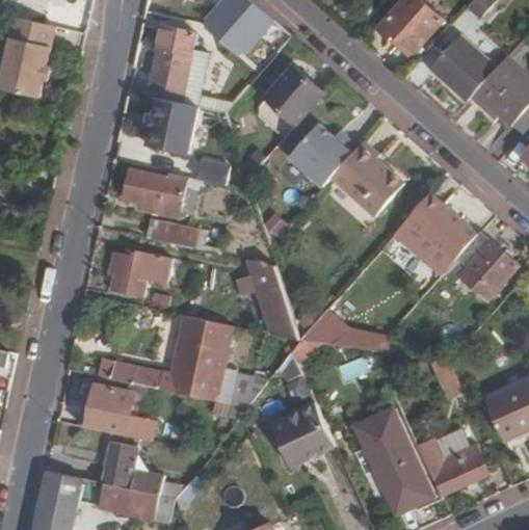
[(220,0),(205,15),(242,55),(278,23),(257,0),(220,0)]
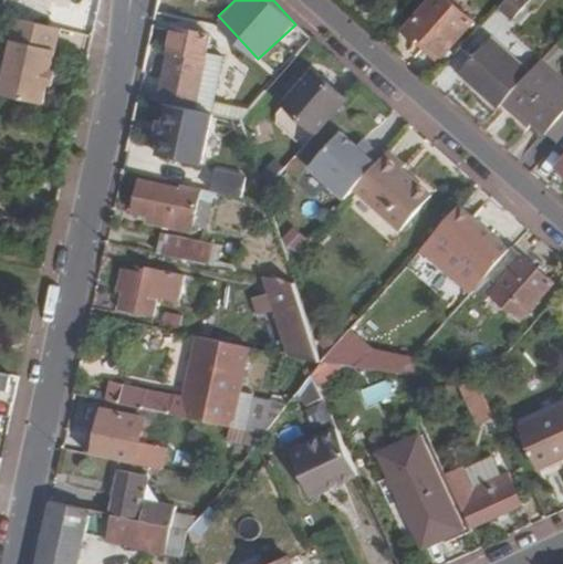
[(426,0),(402,30),(415,41),(418,37),(440,54),(471,19),(448,0),(426,0)]
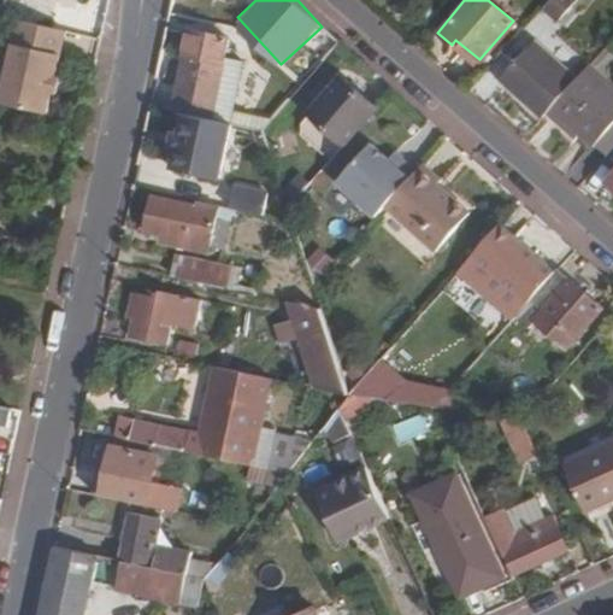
[(544,0),(540,7),(554,21),(572,0),(544,0)]
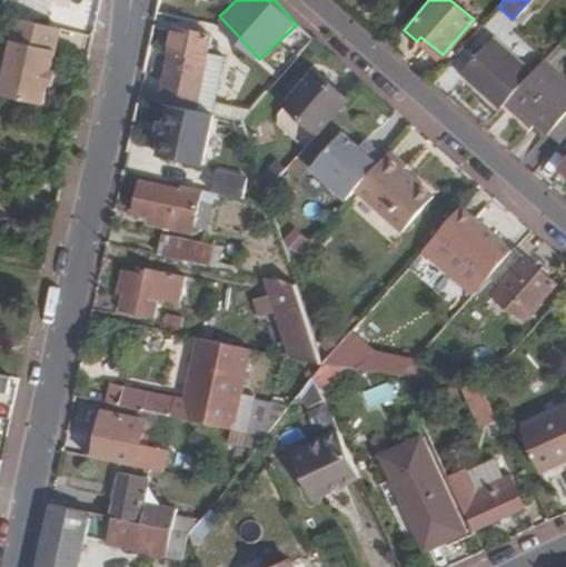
[(58,27),(15,17),(3,70),(0,71),(0,93),(41,103),(46,83),(50,85),(53,70),(49,69),(58,27)]
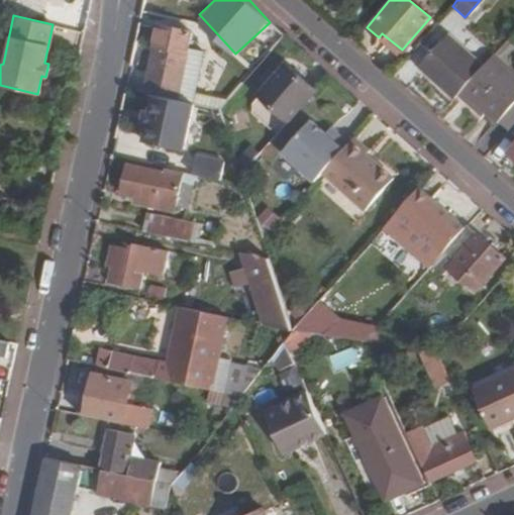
[(187,46),(191,30),(157,24),(142,91),(143,91),(151,93),(193,102),(218,108),(226,99),(193,92),(202,49),(187,46)]
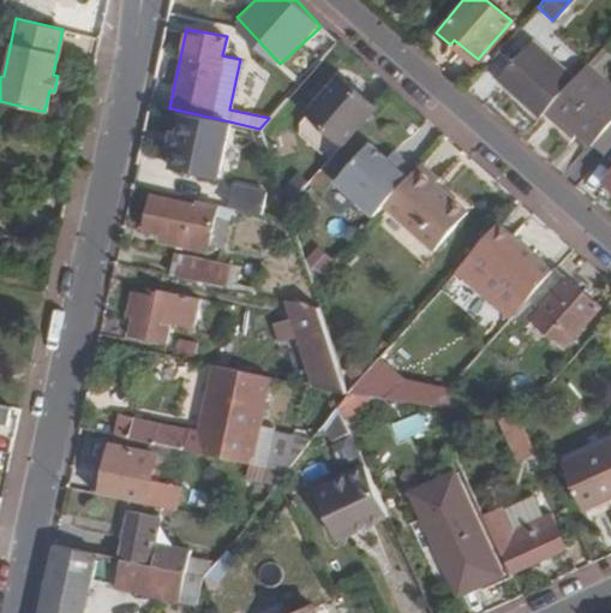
[(306,47),(319,59),(336,41),(323,29),(306,47)]
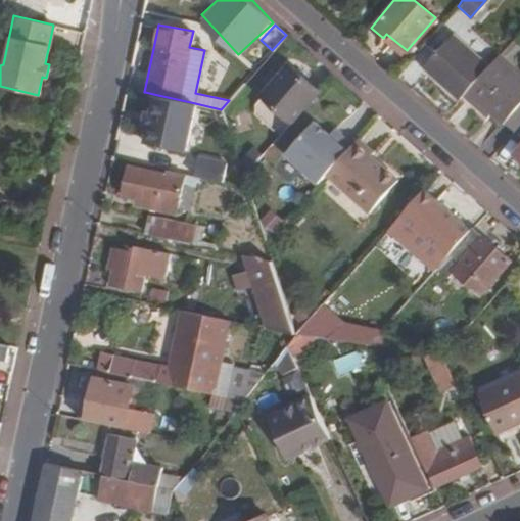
[(403,55),(407,50),(386,34),(383,38),(403,55)]
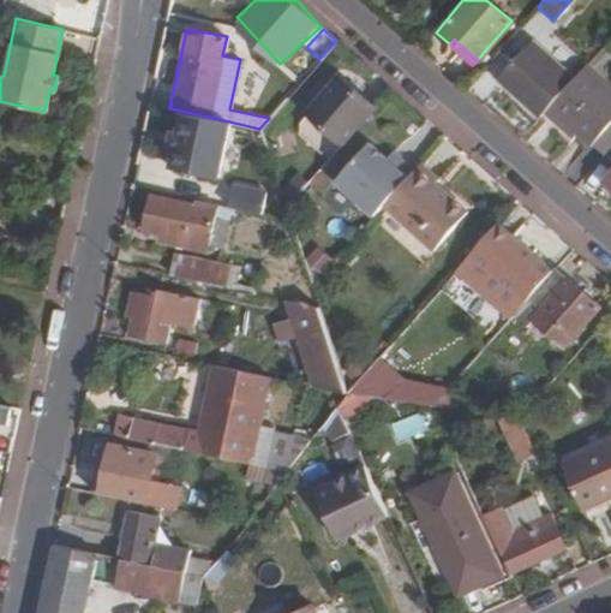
[(531,40),(496,78),(538,117),(541,112),(546,107),(573,78),(531,40)]
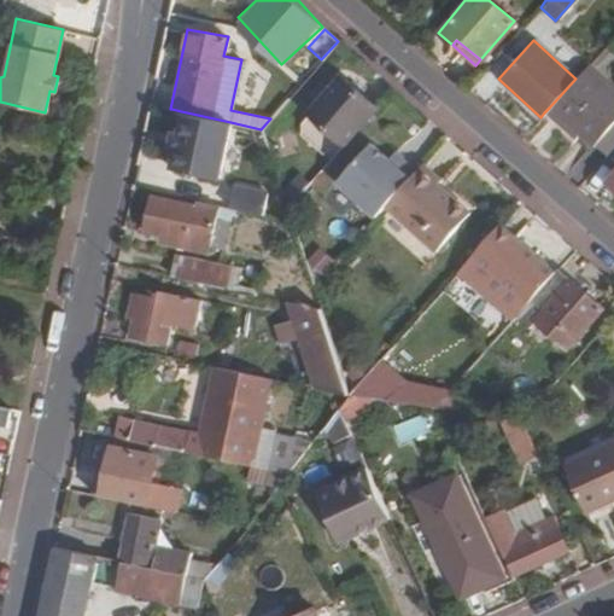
[(613,120),(613,91),(586,67),(576,79),(549,108),(578,133),(591,146),(594,144),(613,120)]
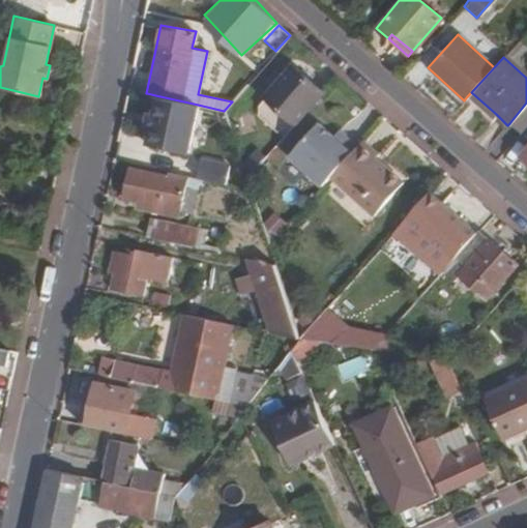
[(291,64),(264,95),(295,122),(322,91),(291,64)]
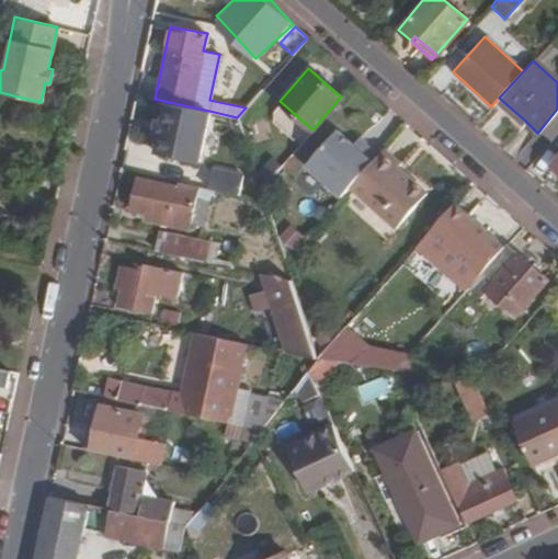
[(499,98),(494,102),(521,125),(525,121),(499,98)]
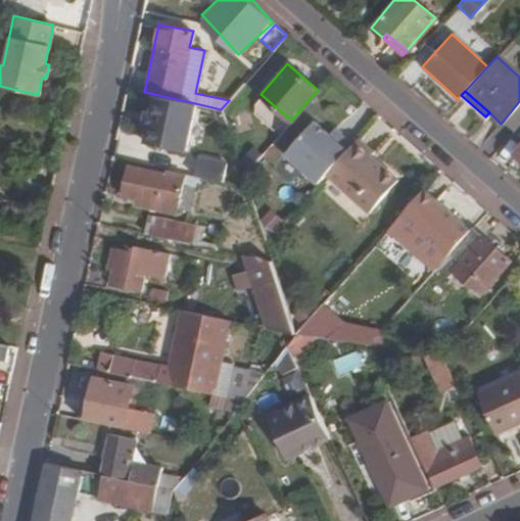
[(195,103),(153,94),(142,142),(184,151),(195,103)]
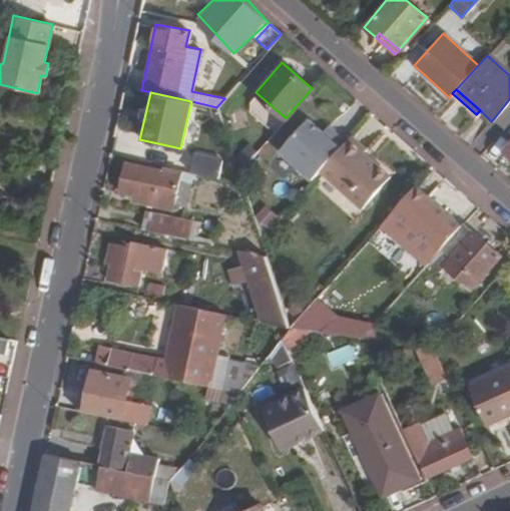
[(509,119),(509,99),(493,119),(503,128),(509,119)]
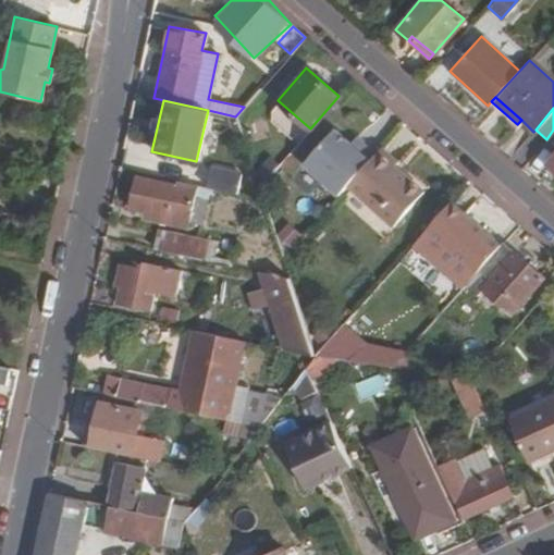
[(346,184),(373,153),(360,142),(355,148),(349,143),(333,128),(303,163),(337,194),(346,184)]
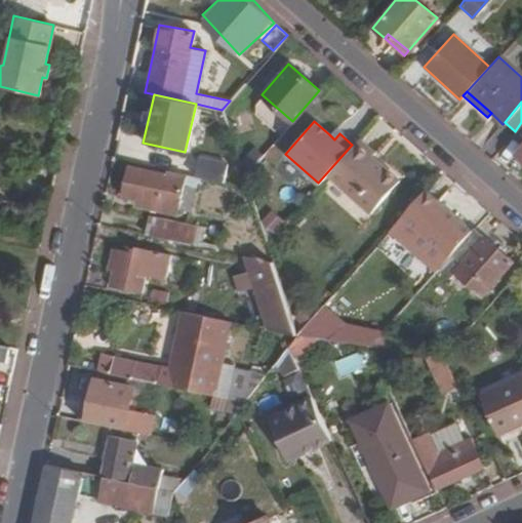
[(339,133),(333,128),(329,134),(334,139),(339,133)]
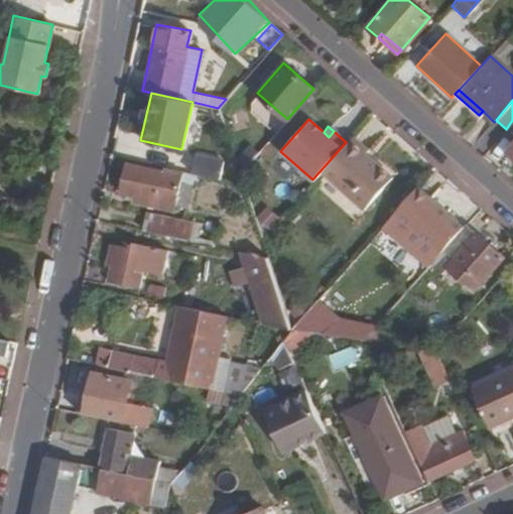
[(321,170),(363,209),(391,176),(372,158),(368,162),(361,156),(367,149),(352,136),(346,142),(321,170)]
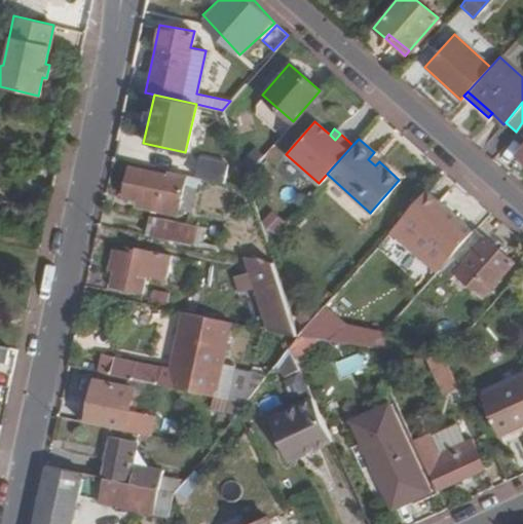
[(201,154),(196,175),(223,182),(228,161),(201,154)]
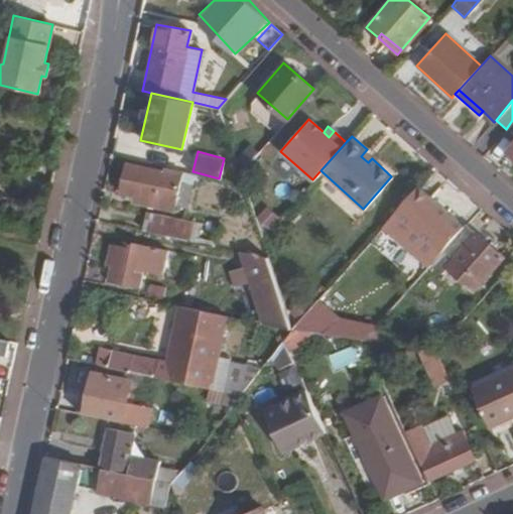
[(126,162),(119,194),(132,196),(175,205),(185,207),(194,173),(191,173),(168,168),(163,166),(162,170),(126,162)]
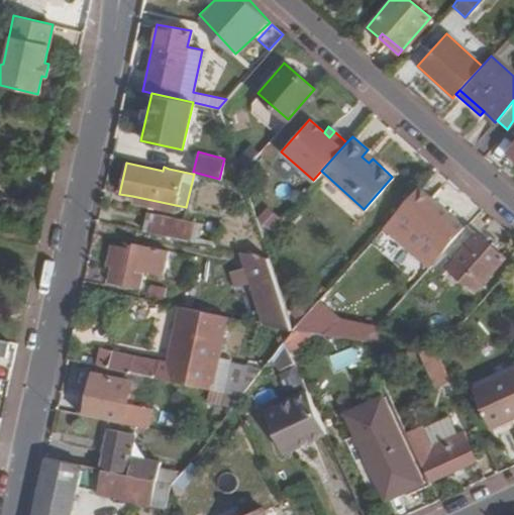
[(418,186),(395,212),(431,244),(418,260),(426,267),(432,261),(464,226),(418,186)]
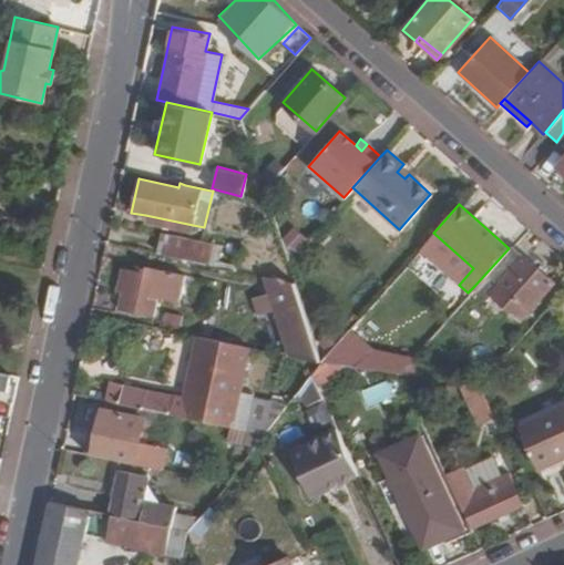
[(143,223),(191,233),(193,225),(145,215),(143,223)]
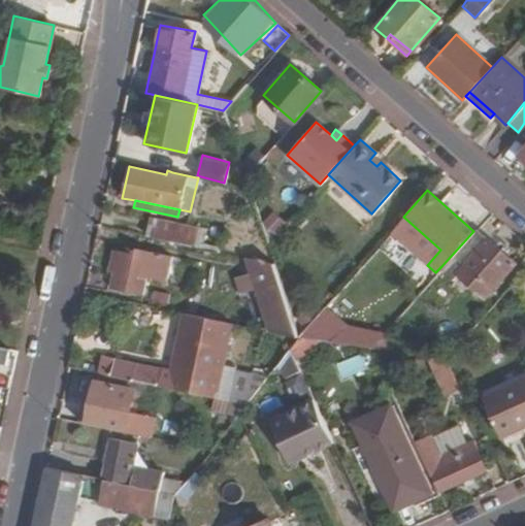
[(271,208),(261,223),(276,234),(287,220),(271,208)]
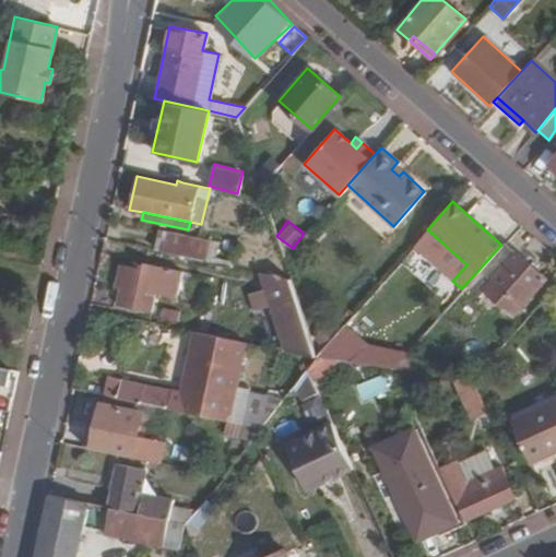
[(210,239),(156,228),(152,248),(205,259),(210,239)]
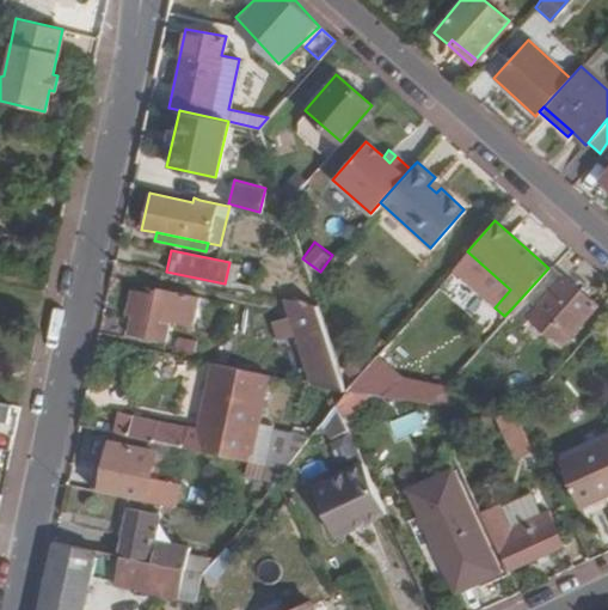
[(511,309),(526,321),(530,316),(562,342),(596,303),(552,263),(548,268),(511,309)]
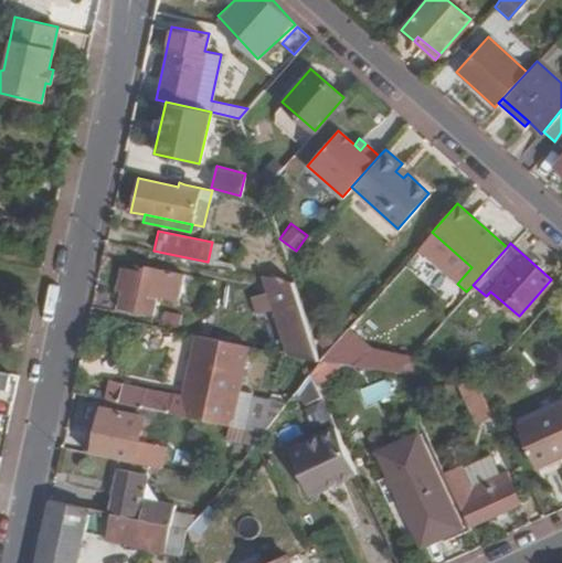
[(117,307),(151,315),(155,296),(176,300),(182,274),(142,264),(141,271),(122,266),(115,289),(120,290),(117,307)]
